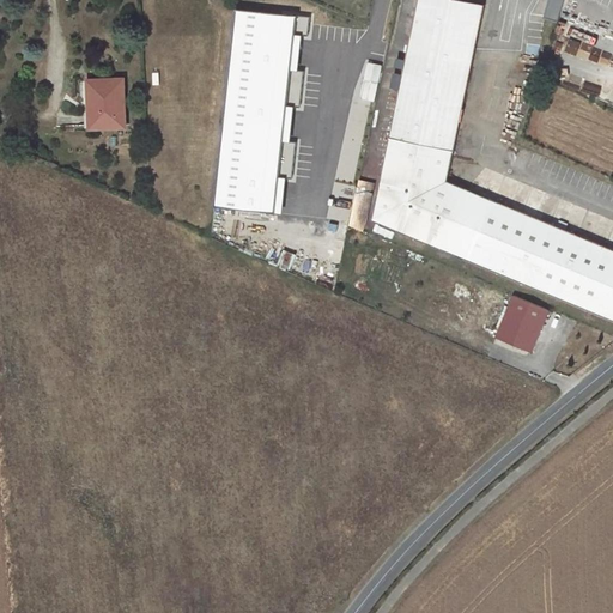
[(612,249),(448,182),(455,152),(484,5),(460,0),(419,0),(392,138),(374,220),(612,321),(612,249)]
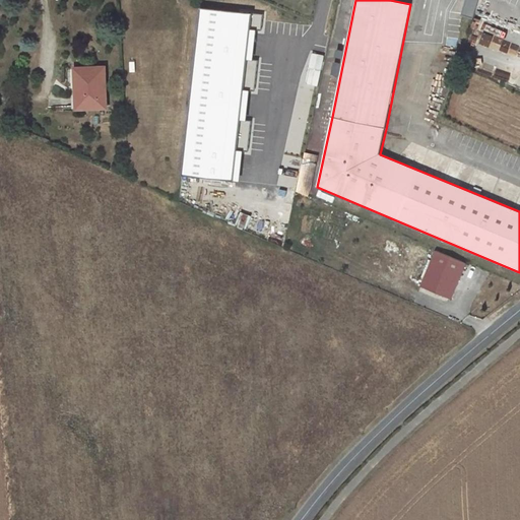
[(472,18),(477,0),(464,0),(460,15),(472,18)]
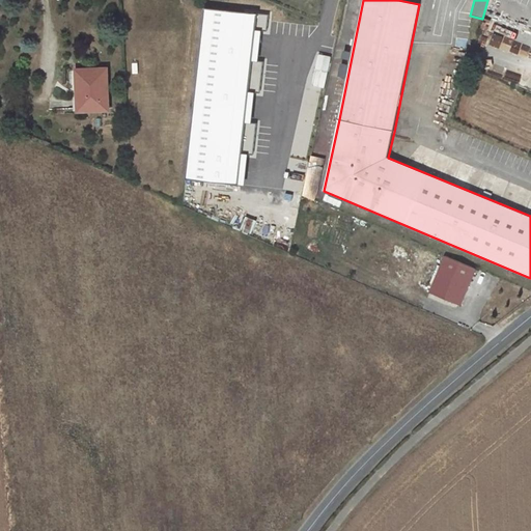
[(186,179),(240,185),(244,154),(247,122),(250,92),(253,60),(257,30),(258,14),(205,8),(186,179)]
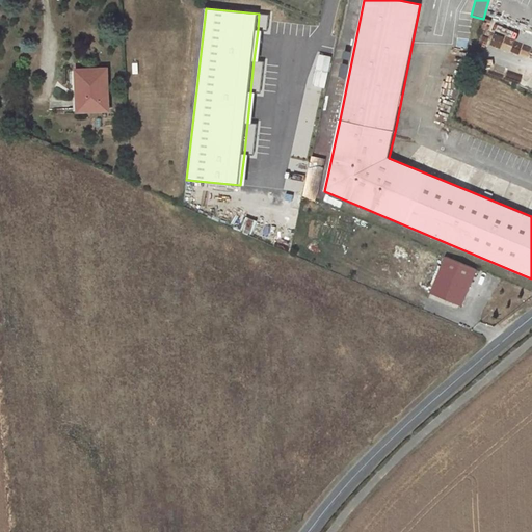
[(270,15),(259,14),(258,30),(268,31),(270,15)]
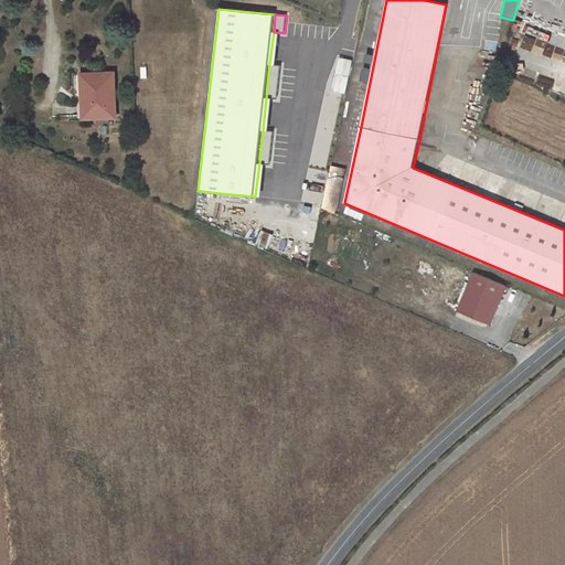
[(352,61),(339,59),(332,91),(345,93),(352,61)]
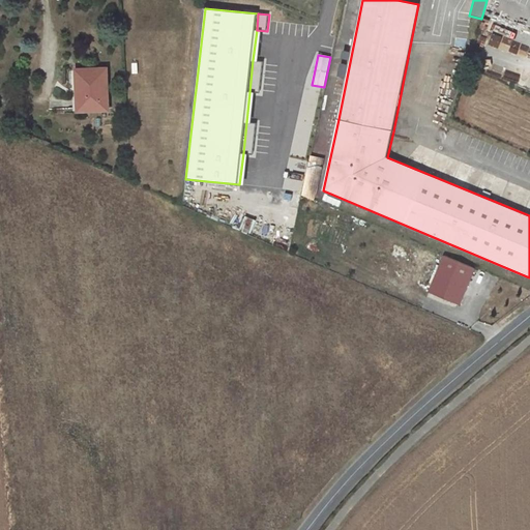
[(264,62),(253,60),(249,92),(260,93),(264,62)]
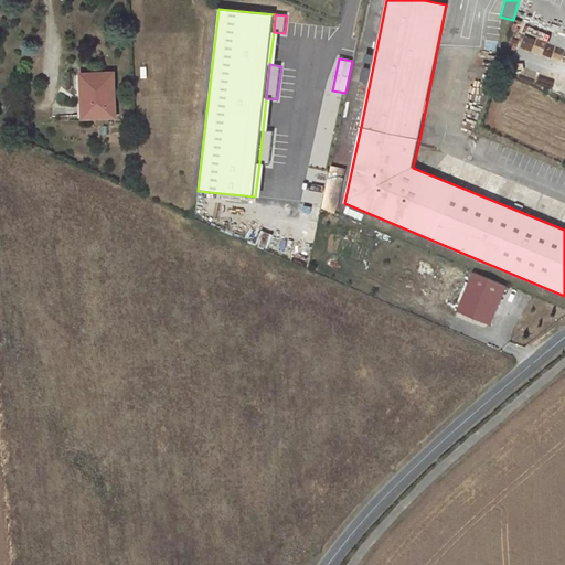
[(82,75),(83,119),(116,118),(114,74),(82,75)]
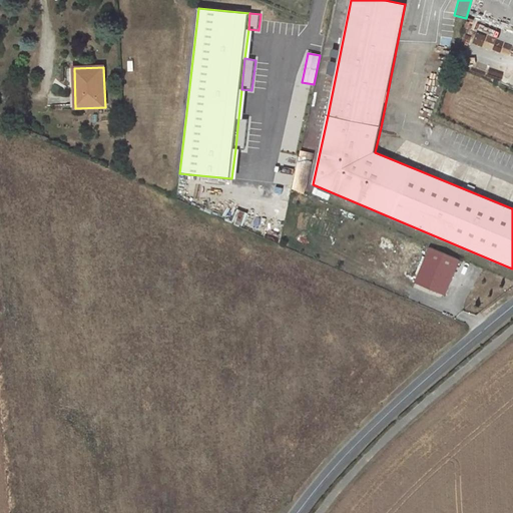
[(248,119),(238,118),(235,148),(245,149),(248,119)]
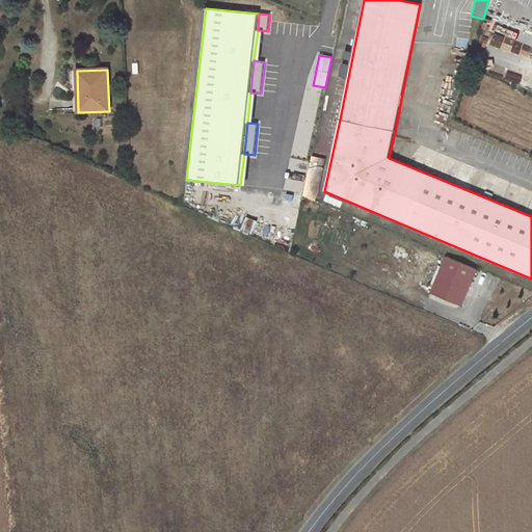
[(313,157),(303,195),(316,201),(325,160),(313,157)]
